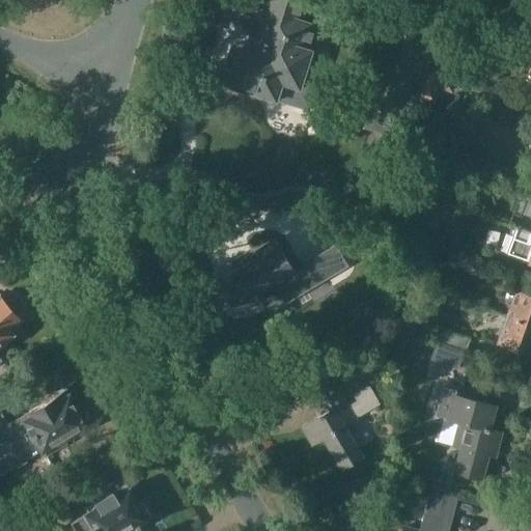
[(231,46),(220,83),(259,95),(266,98),(307,110),(324,55),(311,51),(318,26),(310,23),(301,20),(307,0),(266,0),(250,51),(231,46)]
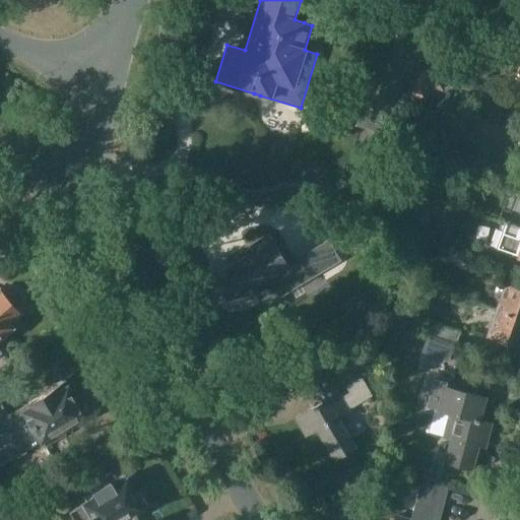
[(445,0),(437,0),(434,10),(441,12),(445,0)]
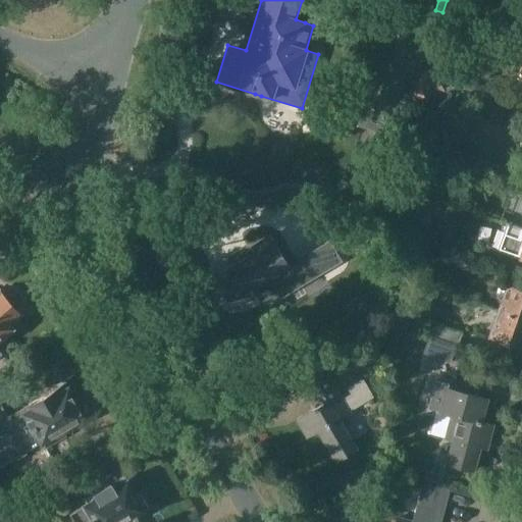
[(424,61),(411,92),(426,98),(431,86),(442,90),(449,71),(430,63),(424,61)]
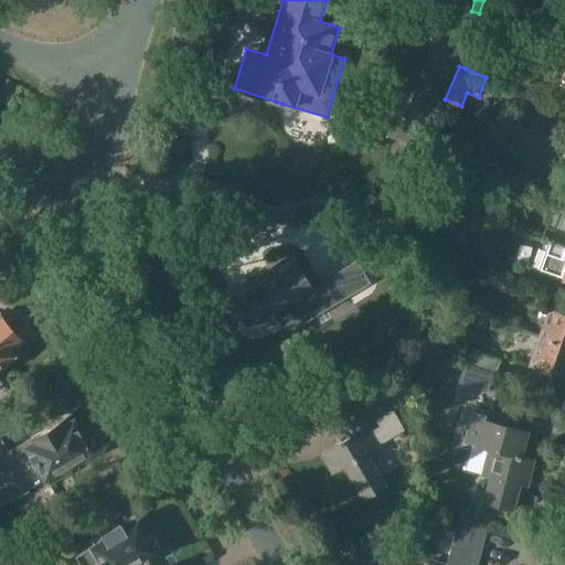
[(564,247),(547,241),(543,251),(544,251),(537,269),(564,278),(564,247)]
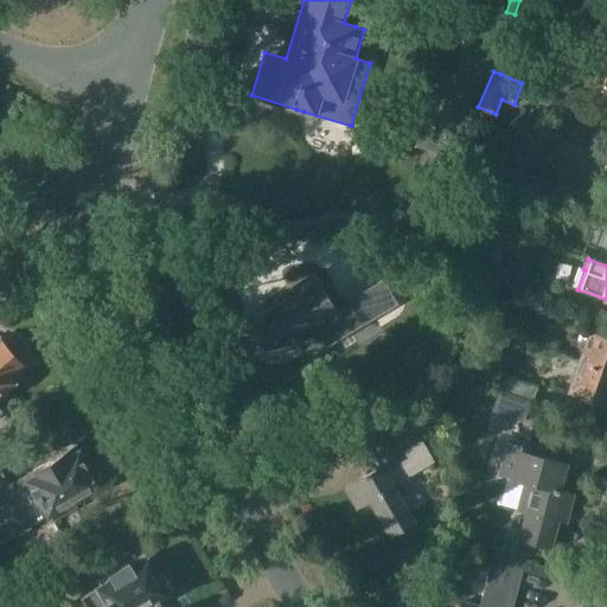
[(294,293),(248,321),(270,359),(296,344),(293,337),(313,325),(318,331),(326,346),(325,346),(325,349),(327,347),(398,305),(383,280),(336,308),(314,273),(291,287),(294,293)]
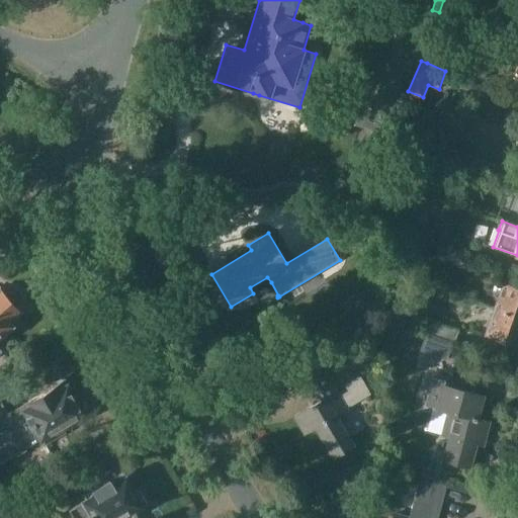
[(394,259),(391,271),(403,274),(406,261),(394,259)]
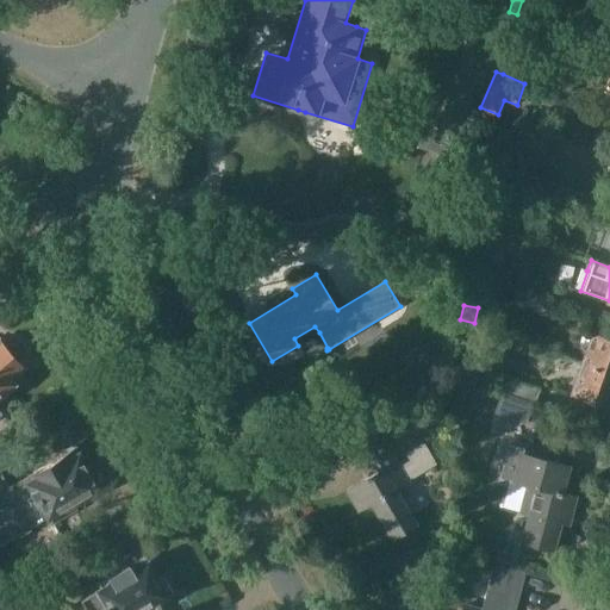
[(582,363),(609,373),(609,337),(593,332),(582,363)]
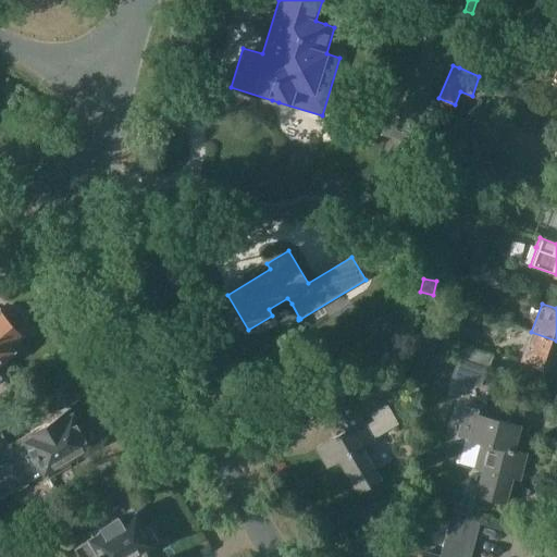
[(0,381),(2,380),(0,376),(0,362),(11,354),(5,347),(21,333),(17,329),(20,326),(20,324),(20,323),(21,321),(20,319),(17,316),(16,314),(14,314),(11,313),(9,314),(7,316),(2,311),(0,313),(0,381)]
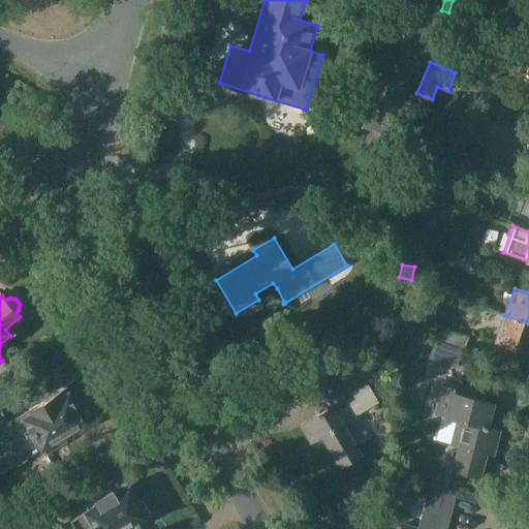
[(527,353),(528,348),(528,323),(504,315),(495,342),(527,353)]
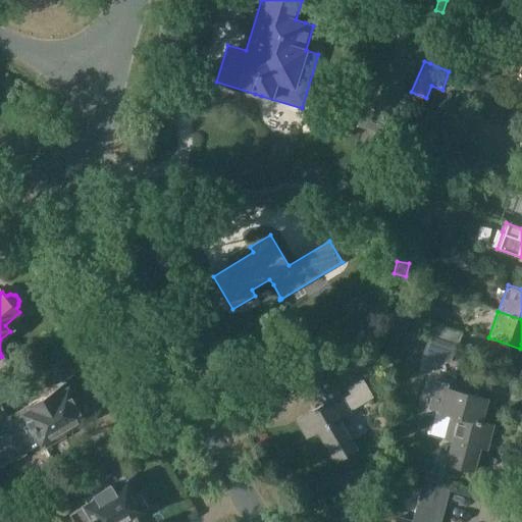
[(433,336),(439,338),(458,345),(461,333),(437,325),(433,336)]
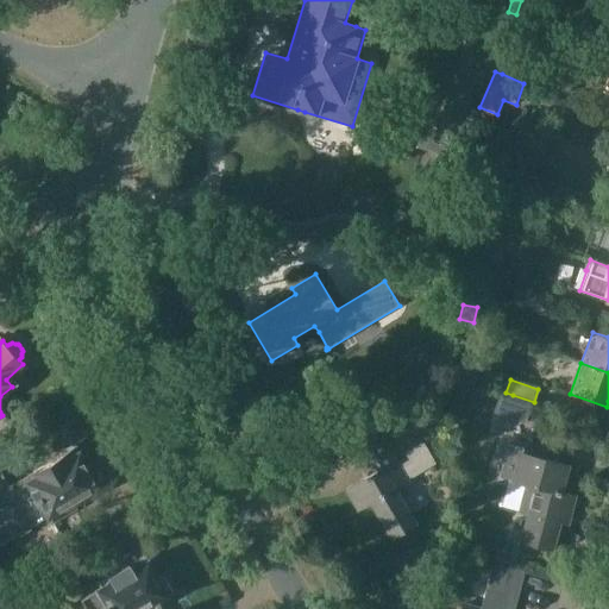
[(449,395),(440,393),(437,402),(446,406),(449,395)]
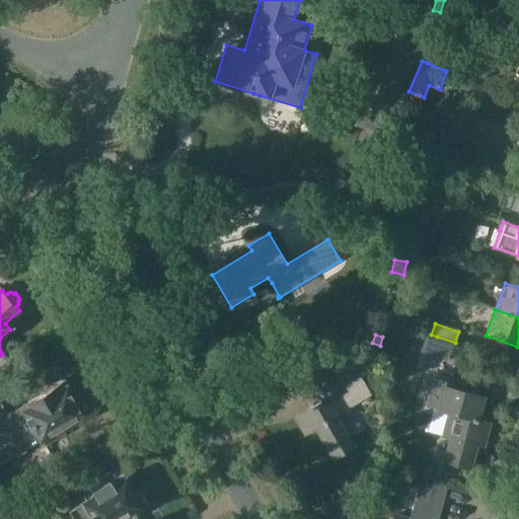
[(454,343),(428,335),(422,352),(449,361),(454,343)]
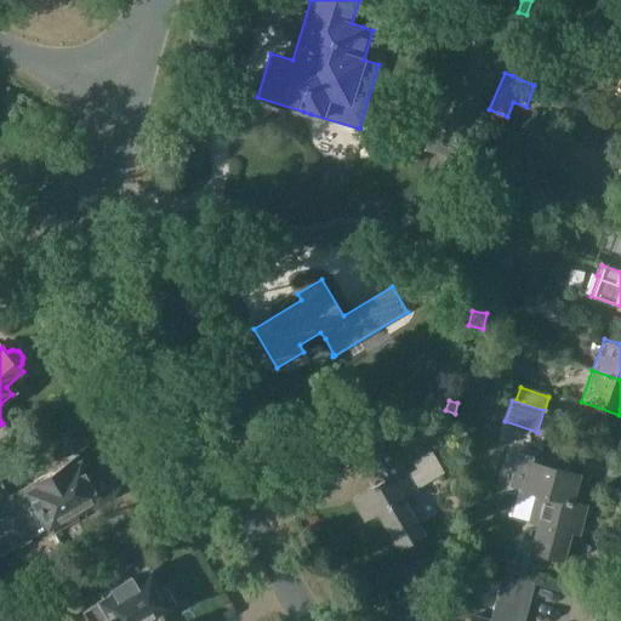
[(432,404),(417,412),(425,425),(439,416),(432,404)]
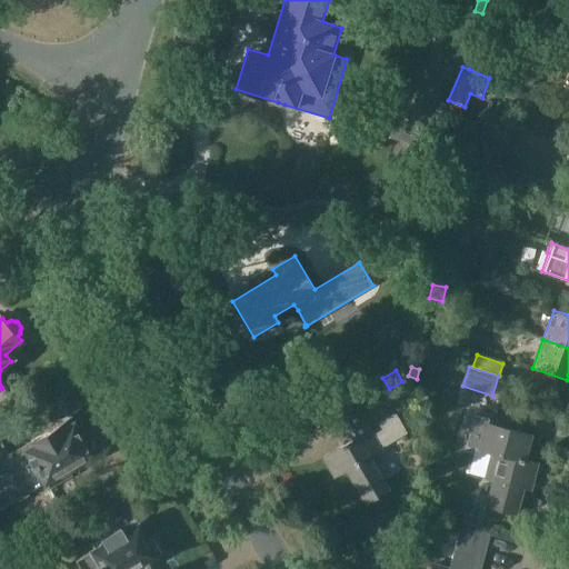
[(539,401),(542,392),(529,387),(526,397),(539,401)]
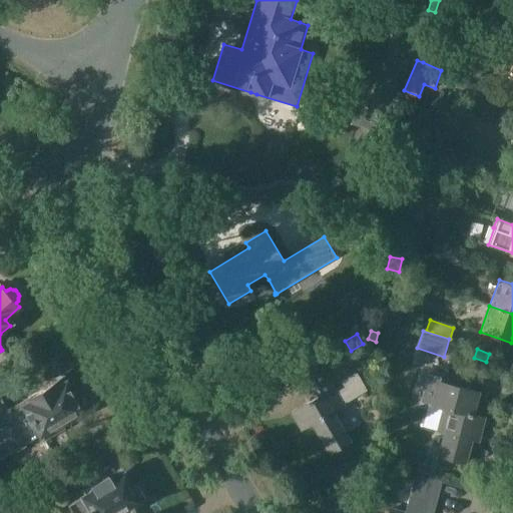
[(344,388),(338,392),(320,362),(296,375),(307,393),(310,391),(315,399),(292,412),(302,430),(313,423),(330,453),(351,440),(335,412),(345,405),(369,390),(357,371),(340,381),(344,388)]
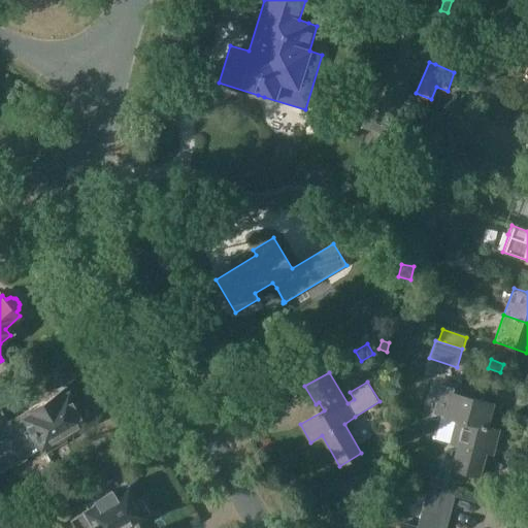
[(440,386),(433,414),(456,420),(453,431),(450,443),(457,444),(452,469),(479,475),(484,453),(492,454),(498,429),(487,426),(492,402),(453,393),(454,389),(440,386)]
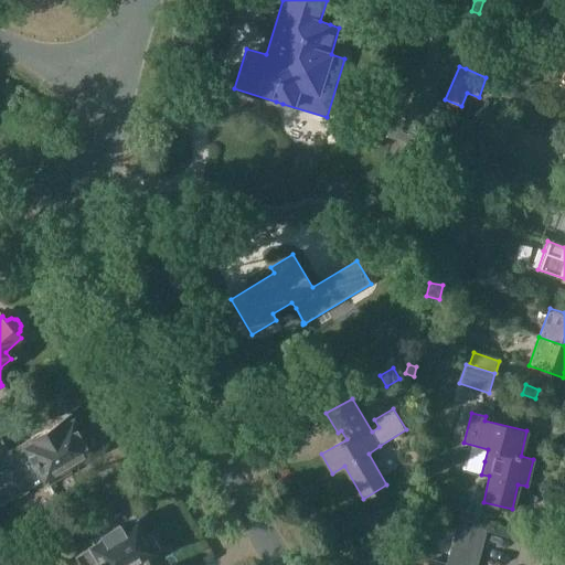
[(0,438),(0,505),(12,499),(13,500),(30,490),(29,489),(46,479),(50,483),(70,471),(67,467),(93,451),(95,449),(95,448),(96,446),(96,445),(96,444),(96,441),(95,440),(94,439),(93,438),(92,437),(91,437),(88,436),(87,436),(86,436),(84,437),(73,420),(64,425),(62,419),(28,440),(31,446),(11,457),(4,445),(0,448),(0,439),(0,438)]
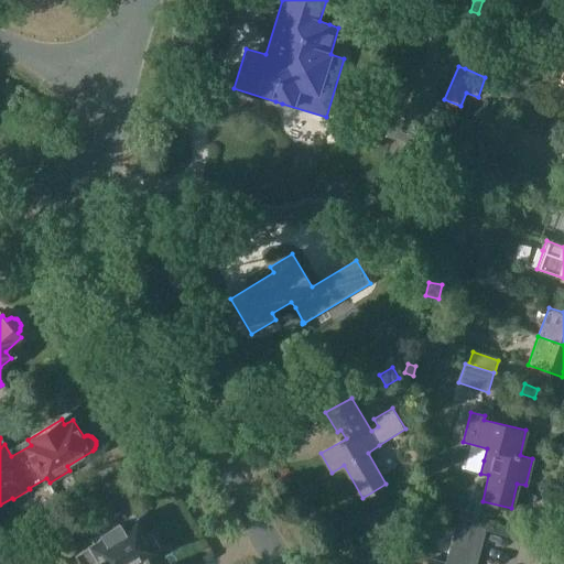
[(447,505),(446,511),(455,513),(457,507),(447,505)]
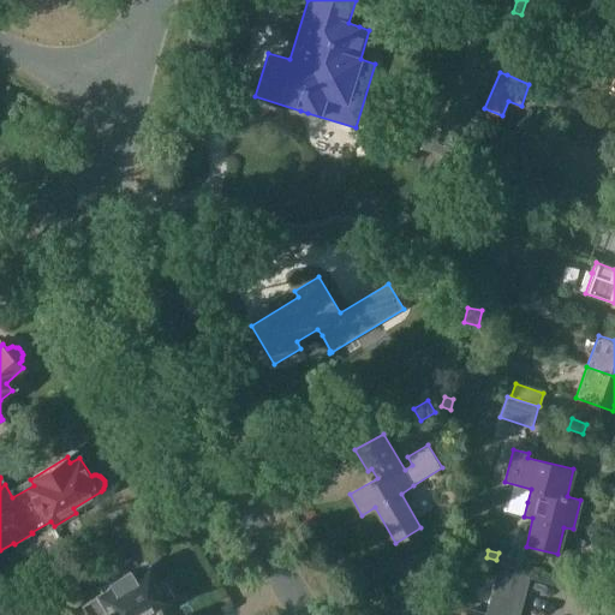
[(490,595),(485,614),(469,610),(466,614),(519,614),(532,572),(499,562),(490,595)]
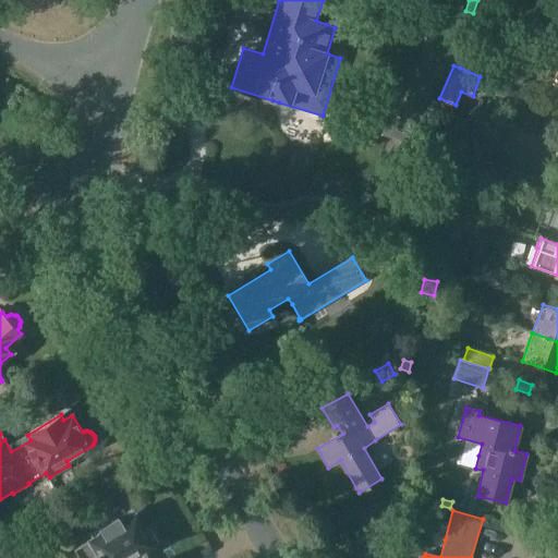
[(144,557),(143,555),(149,552),(148,549),(159,543),(150,528),(146,531),(135,513),(126,519),(123,513),(94,531),(97,536),(75,549),(80,557),(98,557),(101,557),(144,557)]
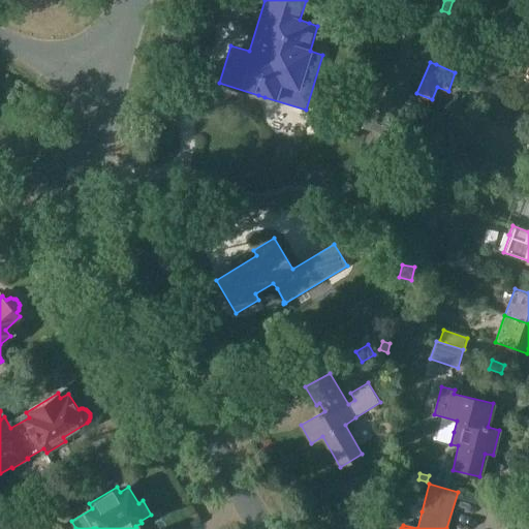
[(0,528),(25,528),(16,511),(0,520),(0,528)]
